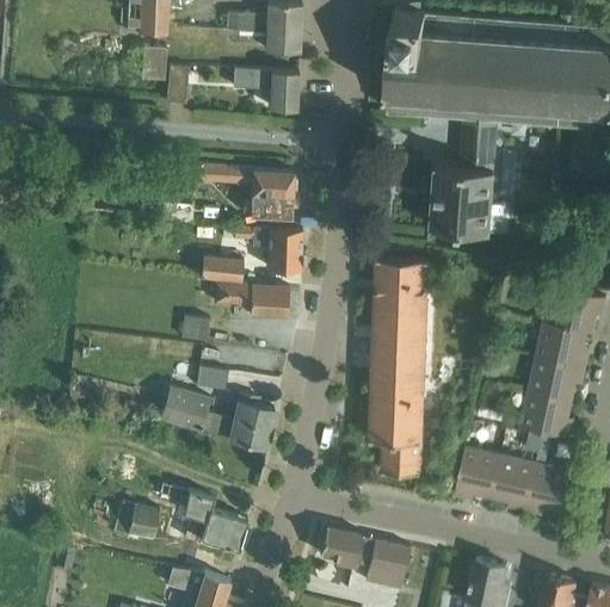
[(170,0),(129,0),(128,31),(167,33),(170,0)]
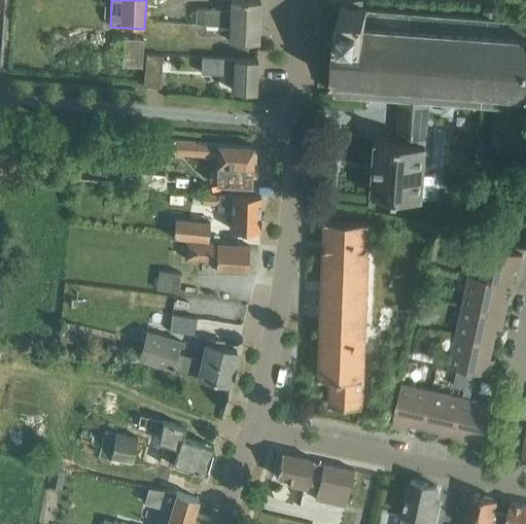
[(259,2),(231,1),(231,11),(197,10),(196,26),(230,27),(229,42),(258,43),(259,2)]
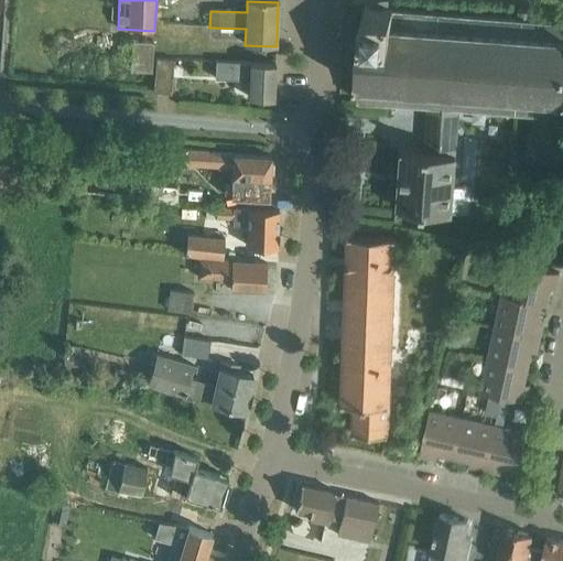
[(428,108),(428,120),(458,123),(459,110),(534,116),(533,136),(529,135),(527,161),(562,163),(562,25),(531,23),(532,12),(519,11),(519,21),(393,12),(393,10),(365,8),(364,24),(360,23),(356,87),(359,87),(357,103),(428,108)]
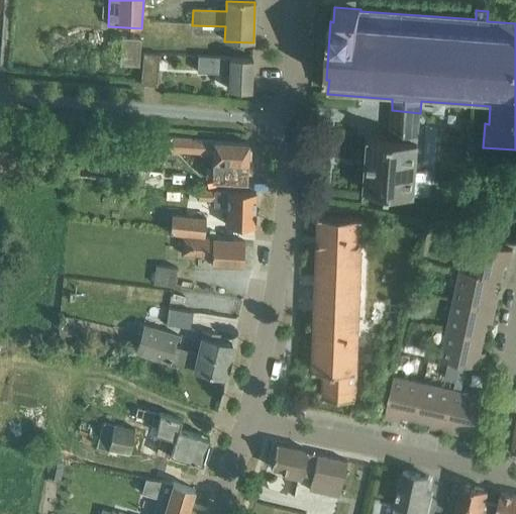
[(122,39),(121,67),(139,68),(141,40),(122,39)]
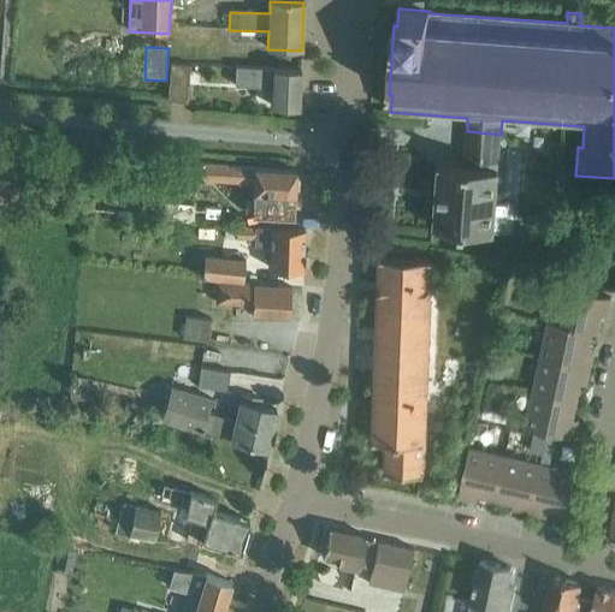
[(188,105),(191,67),(172,66),(169,104),(188,105)]
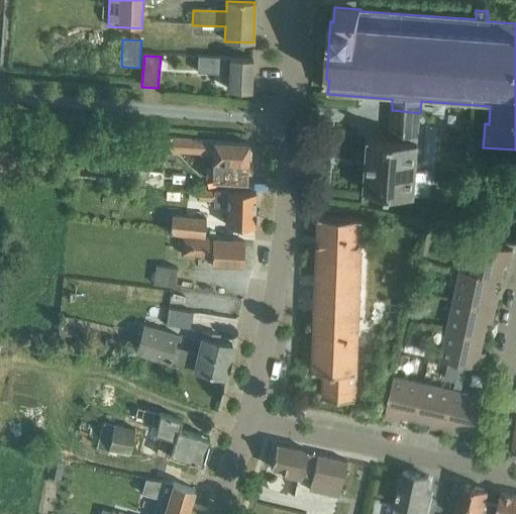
[(250,92),(252,60),(198,58),(198,74),(229,75),(229,91),(250,92)]
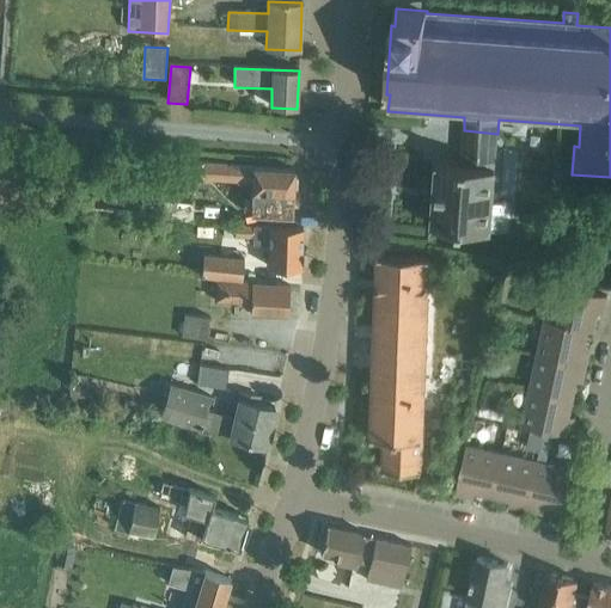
[(498,134),(464,130),(460,167),(438,166),(433,228),(490,233),(498,134)]
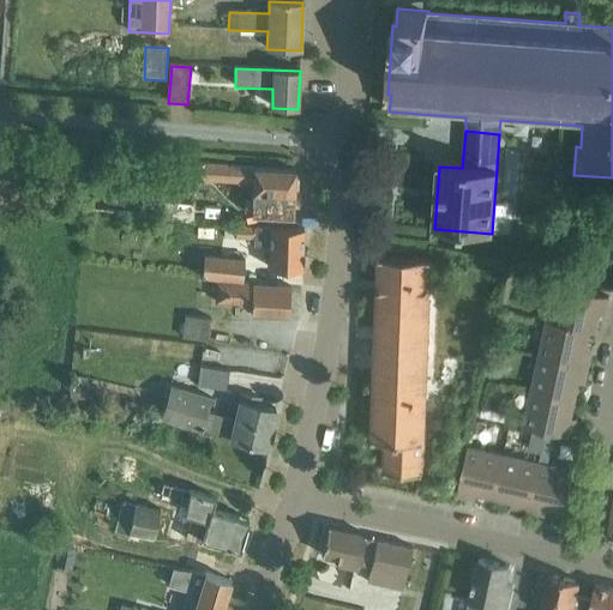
[(533,174),(551,174),(551,159),(534,158),(533,174)]
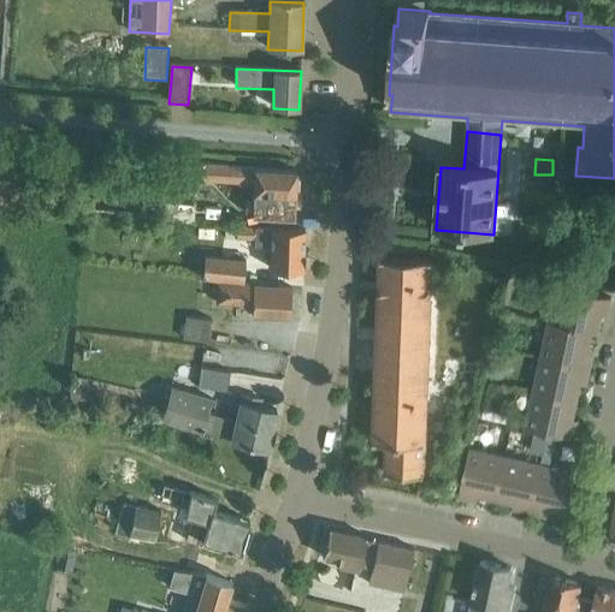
[(294,219),(296,171),(229,168),(229,167),(158,164),(158,180),(254,184),(253,218),(294,219)]
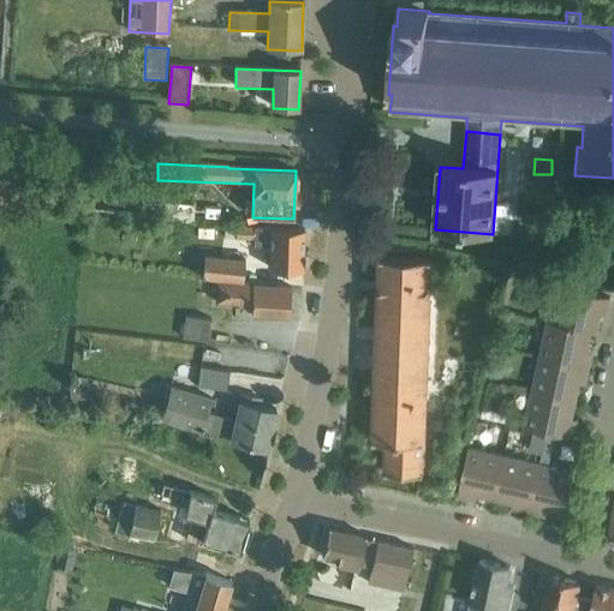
[(195,208),(166,205),(165,222),(194,225),(195,208)]
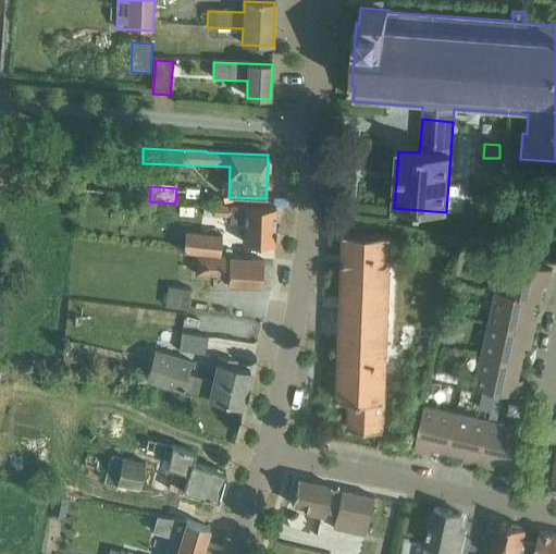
[(205,208),(205,219),(214,219),(214,208),(205,208)]
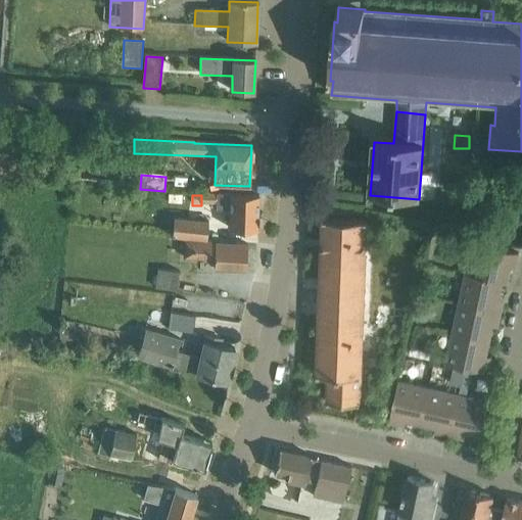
[(257,231),(258,197),(201,195),(201,205),(218,205),(218,211),(230,211),(230,230),(257,231)]
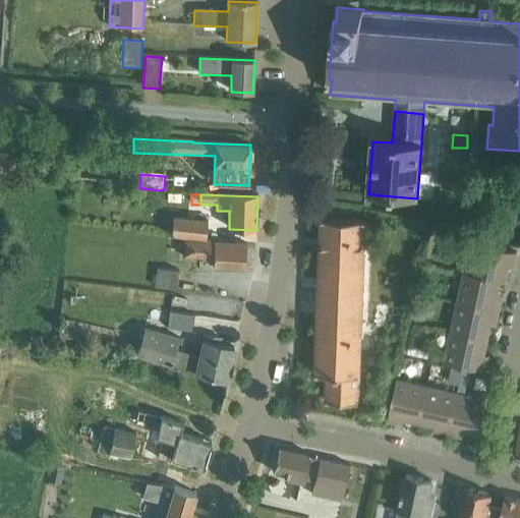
[(209,221),(174,218),(172,235),(207,239),(209,221)]
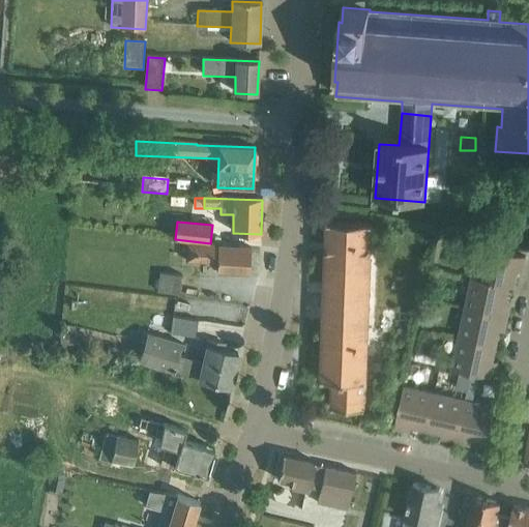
[(329,224),(323,380),(334,381),(333,409),(363,410),(371,225),(329,224)]
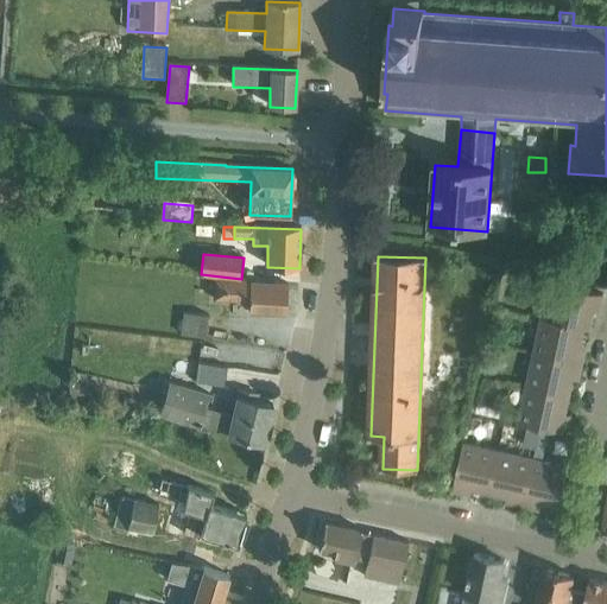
[(434,283),(453,284),(454,269),(434,268),(434,283)]
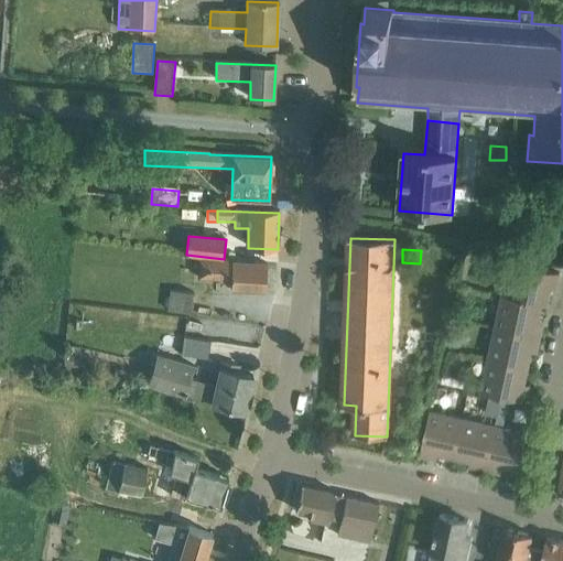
[(266,292),(267,265),(233,262),(233,261),(198,259),(197,279),(230,281),(230,291),(266,292)]
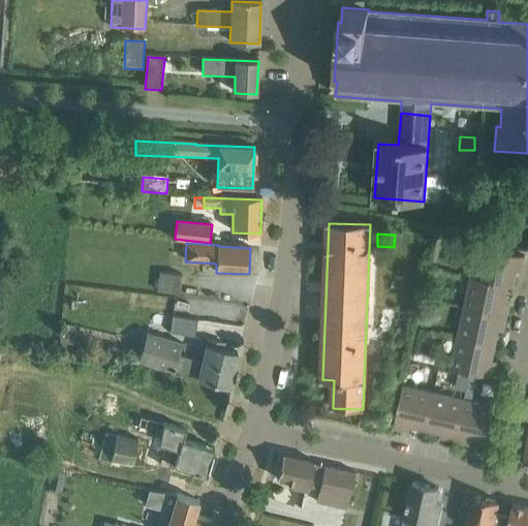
[(461,244),(458,254),(471,257),(473,246),(461,244)]
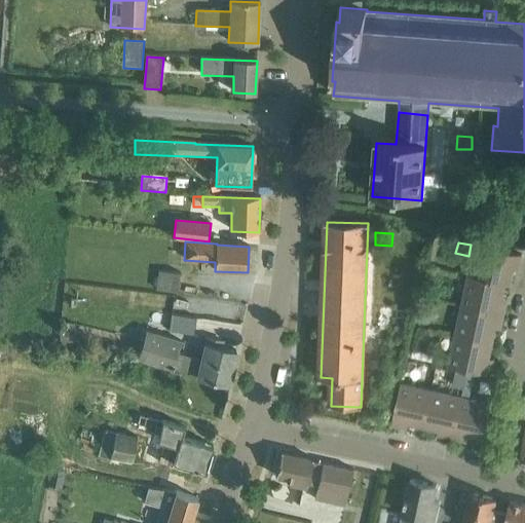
[(481,248),(474,278),(511,287),(516,264),(520,265),(521,257),(481,248)]
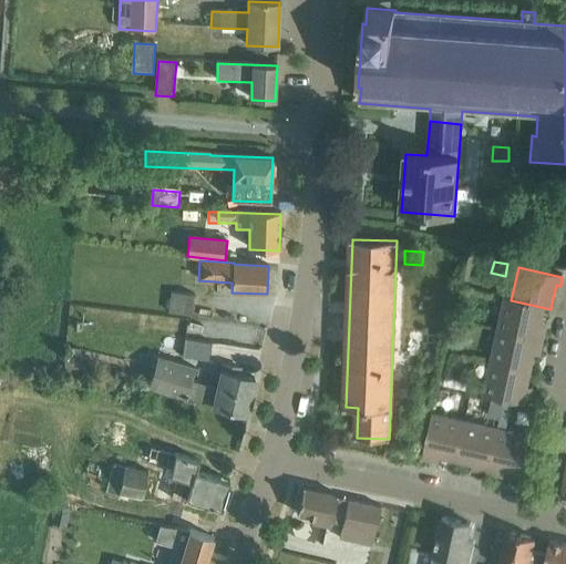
[(194,296),(172,294),(170,314),(192,317),(194,296)]
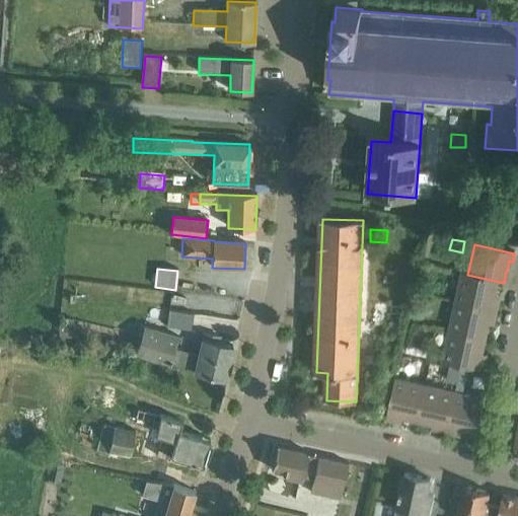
[(462,274),(456,303),(497,312),(499,303),(494,303),(499,283),(504,284),(504,283),(467,275),(462,274)]
